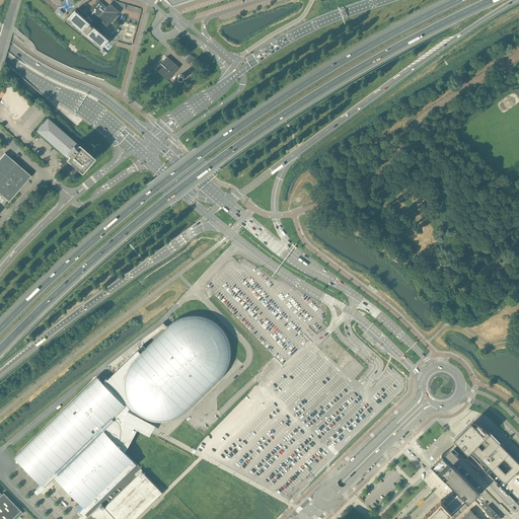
[(75,10),(68,18),(92,40),(101,49),(109,40),(96,29),(103,21),(106,25),(119,12),(109,5),(107,8),(98,0),(88,12),(91,14),(89,16),(90,17),(93,20),(90,23),(75,10)]
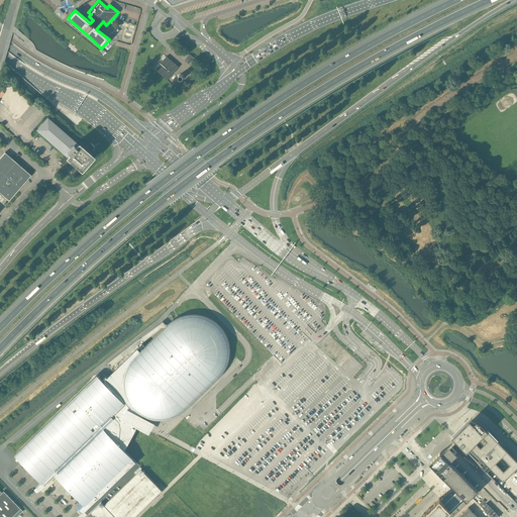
[(154,70),(168,81),(179,68),(179,67),(167,57),(167,56),(154,70)]
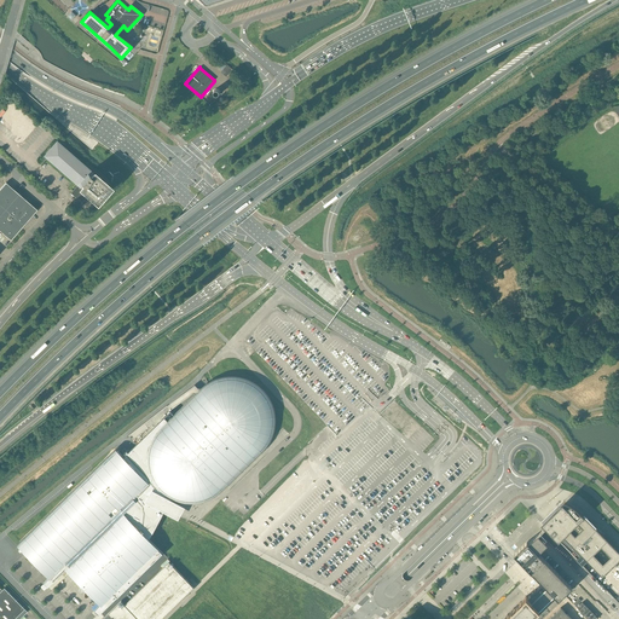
[(87,208),(94,200),(94,201),(99,196),(102,197),(105,194),(103,191),(108,186),(105,185),(105,184),(105,183),(105,181),(104,179),(103,179),(96,172),(93,173),(87,167),(86,169),(59,145),(57,148),(56,145),(52,149),(52,148),(50,150),(51,151),(47,154),(50,156),(48,157),(79,184),(73,191),(74,192),(76,194),(74,196),(87,208)]
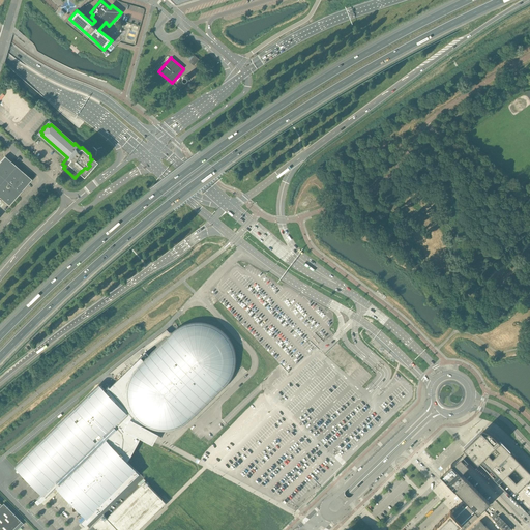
[(4,156),(0,160),(0,174),(21,193),(31,179),(4,156)]
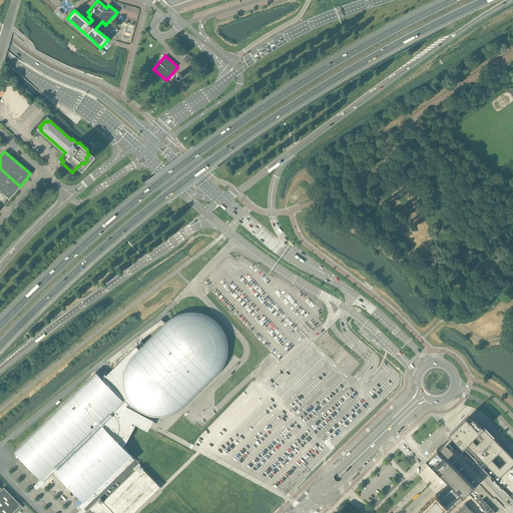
[(0,190),(9,198),(16,190),(20,186),(0,168),(0,190)]
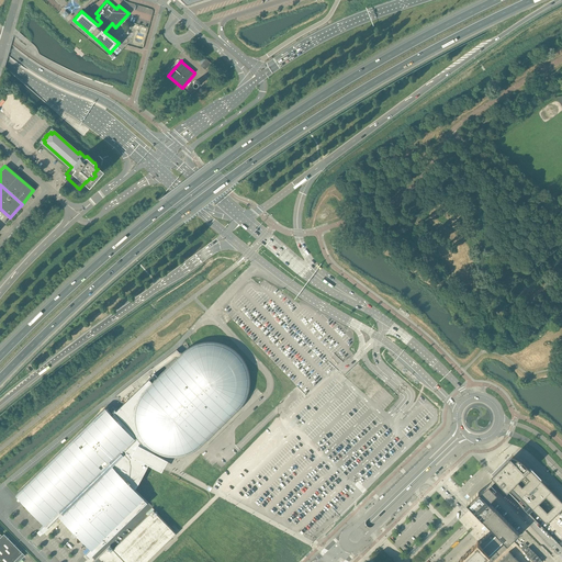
[(155,373),(152,369),(116,395),(120,401),(126,395),(130,398),(112,415),(104,407),(15,493),(45,524),(40,529),(41,530),(38,531),(42,534),(43,532),(44,534),(60,516),(92,548),(86,554),(89,558),(91,557),(94,552),(96,553),(148,503),(136,490),(148,467),(148,465),(150,462),(154,465),(155,463),(156,463),(157,463),(158,463),(158,462),(159,462),(159,461),(159,460),(158,460),(158,459),(158,457),(154,454),(155,452),(157,453),(158,454),(159,454),(161,454),(163,456),(164,456),(166,457),(168,457),(170,457),(171,457),(175,457),(177,457),(180,457),(181,457),(183,456),(184,456),(186,456),(187,454),(190,453),(192,452),(193,452),(194,451),(197,450),(198,450),(199,449),(200,448),(202,446),(239,409),(240,408),(242,406),(243,405),(244,404),(245,403),(245,402),(246,400),(247,398),(247,397),(248,395),(248,394),(249,393),(249,391),(249,390),(250,388),(250,386),(250,384),(250,382),(250,381),(250,379),(250,377),(250,375),(249,373),(249,371),(249,369),(248,368),(247,366),(247,364),(246,362),(245,361),(244,359),(243,358),(242,356),(240,355),(239,353),(238,352),(237,351),(235,350),(234,349),(232,348),(231,347),(229,346),(227,345),(225,344),(223,344),(221,343),(220,343),(217,341),(216,341),(214,341),(213,341),(212,341),(210,341),(209,341),(206,341),(205,341),(203,341),(202,341),(200,343),(199,343),(198,343),(195,344),(194,345),(192,346),(190,346),(189,347),(188,348),(187,348),(186,349),(184,350),(182,351),(180,353),(179,356),(158,375),(155,373)]
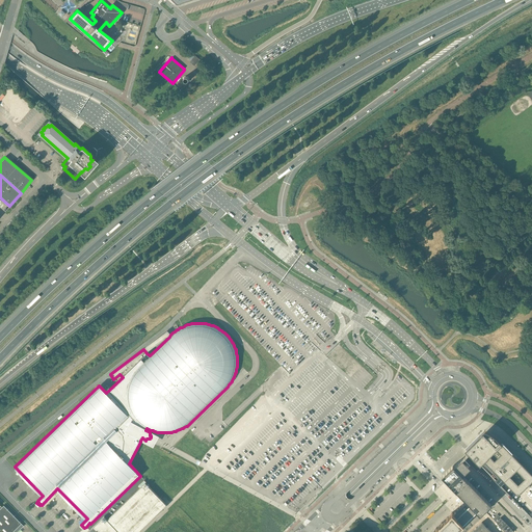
[(531,481),(531,474),(513,455),(499,440),(497,439),(495,436),(491,434),(488,433),(486,432),(467,451),(468,453),(469,453),(480,464),(483,460),(499,477),(496,480),(500,485),(504,482),(517,496),(531,481)]
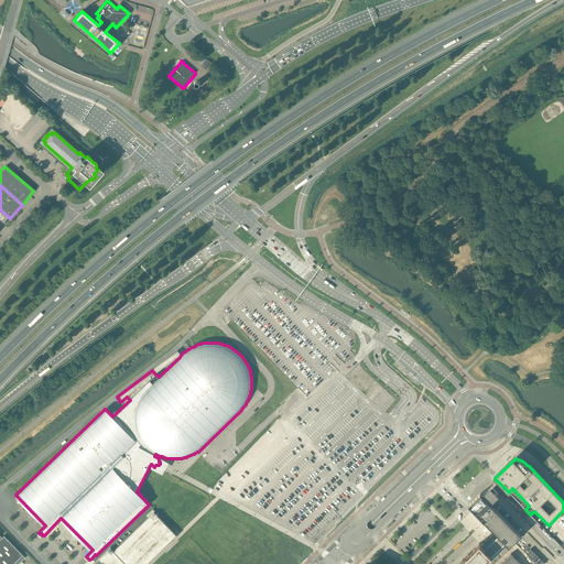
[(497,480),(481,495),(480,494),(468,506),(469,507),(495,532),(497,535),(489,542),(501,554),(503,552),(509,548),(521,535),(490,505),(495,500),(499,496),(496,492),(492,489),(495,487),(494,486),(492,485),(497,480)]
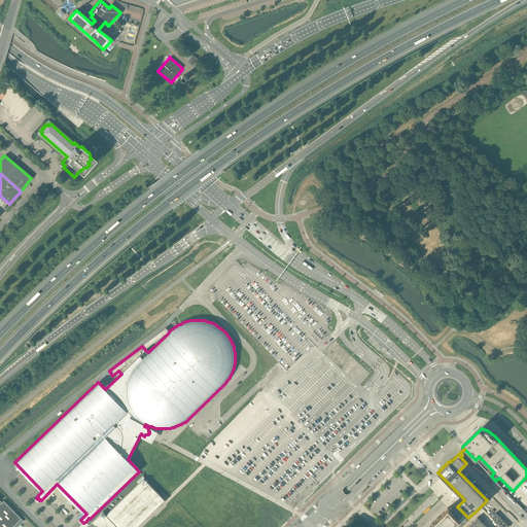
[(137,526),(165,500),(147,482),(148,481),(146,480),(145,480),(144,479),(106,515),(103,512),(93,522),(90,519),(89,518),(85,522),(89,526),(86,526),(137,526)]
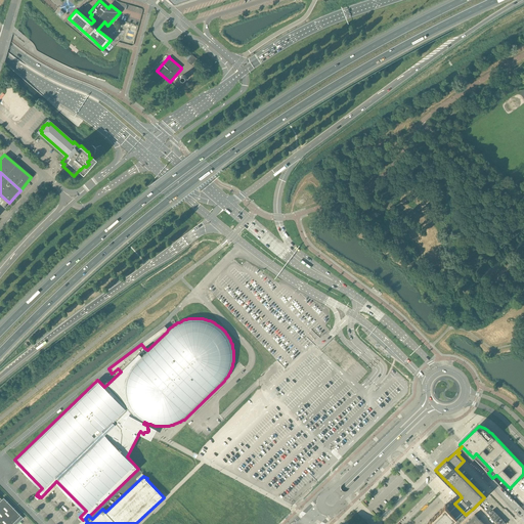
[(409,488),(381,517),(383,519),(412,490),(409,488)]
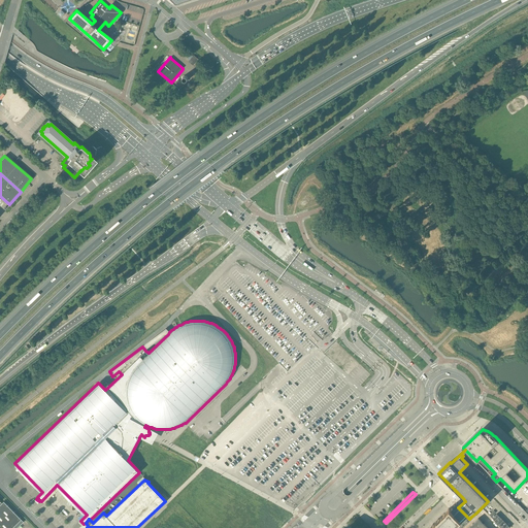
[(0,524),(3,527),(17,527),(23,523),(23,522),(3,501),(1,503),(0,501),(0,524)]
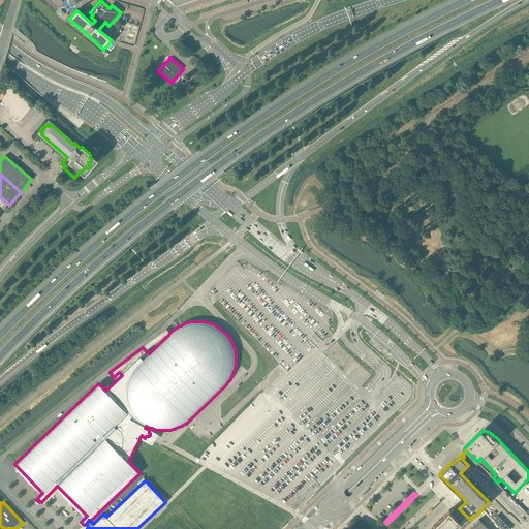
[(460,528),(470,520),(459,508),(454,514),(449,509),(443,516),(439,520),(438,522),(437,521),(434,525),(429,528),(460,528)]
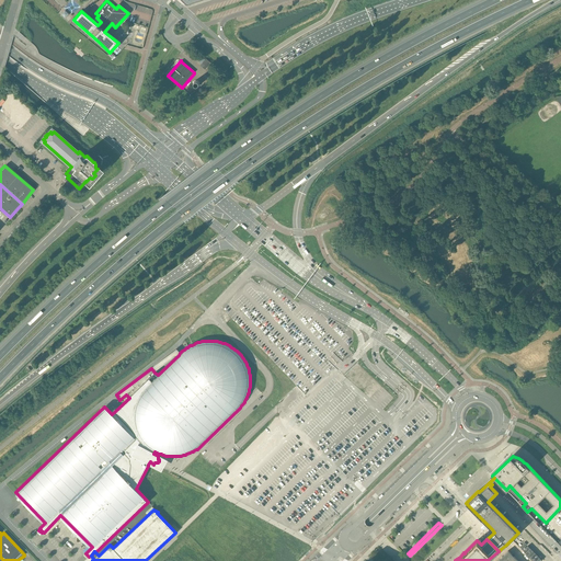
[(508,550),(500,559),(496,560),(517,560),(514,557),(515,554),(514,552),(512,554),(508,550)]
